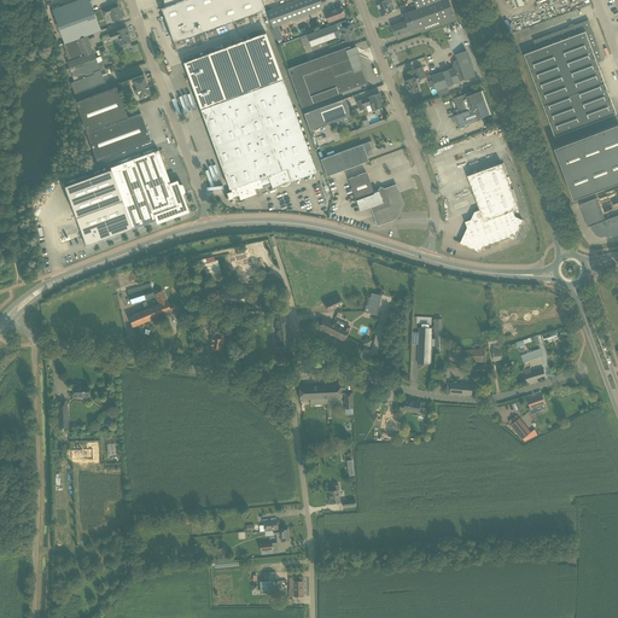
[(64,44),(87,35),(100,30),(88,0),(79,0),(52,10),(64,44)]
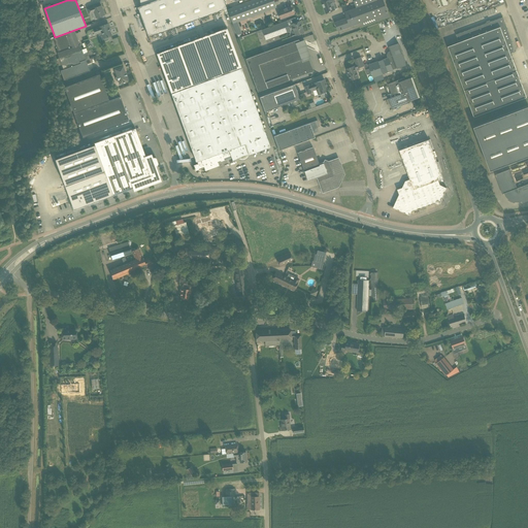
[(156,0),(137,7),(147,36),(226,8),(223,0),(156,0)]
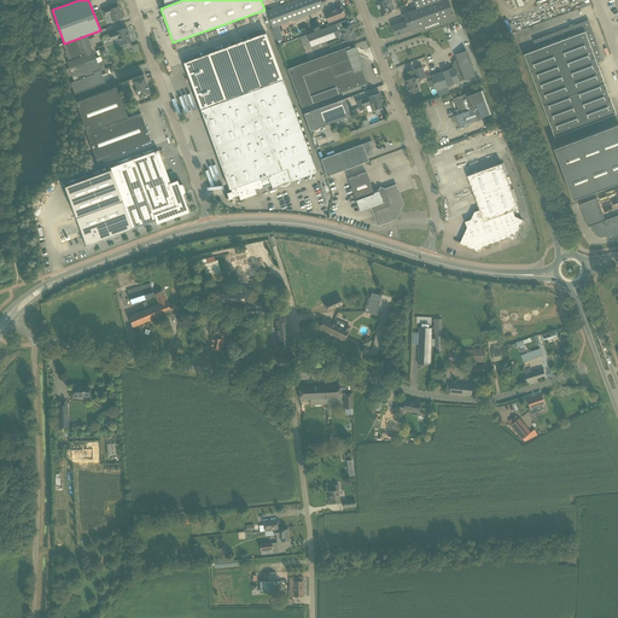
[(296,0),(266,11),(272,28),(322,9),(319,0),(296,0)]
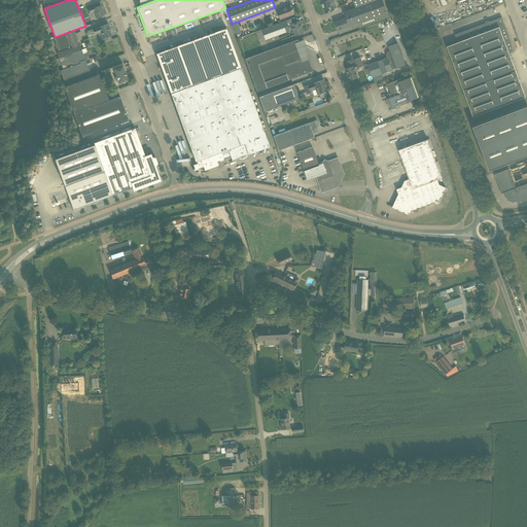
[(320,0),(325,13),(334,10),(331,3),(335,2),(334,0),(320,0)]
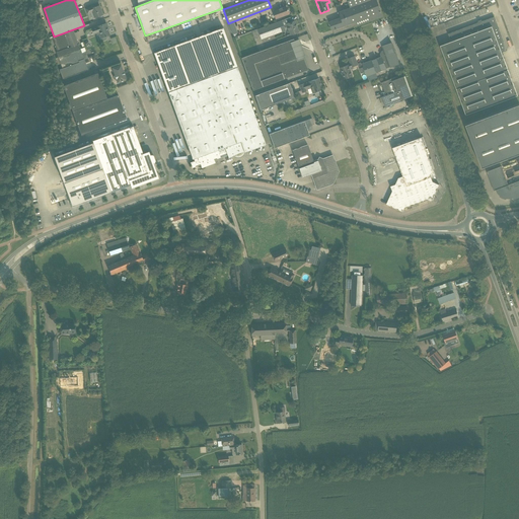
[(329,22),(332,30),(356,22),(357,25),(383,16),(376,0),(347,0),(351,8),(339,12),(341,17),(329,22)]
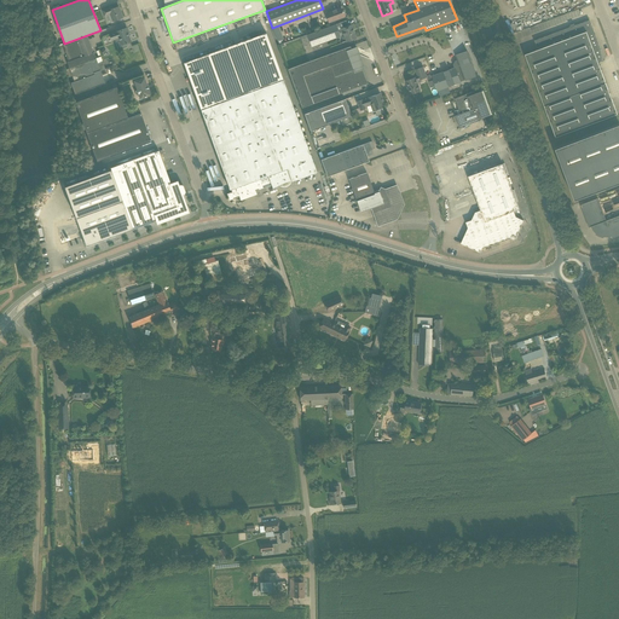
[(513,0),(516,7),(525,5),(533,27),(586,6),(584,0),(513,0)]
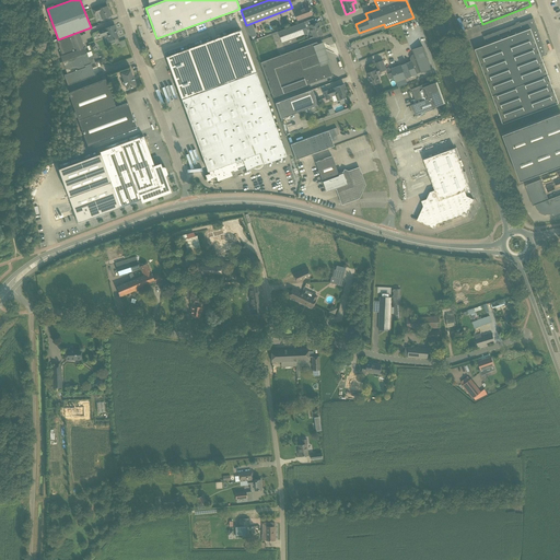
[(102,7),(92,10),(94,14),(100,13),(102,20),(112,16),(107,6),(103,8),(102,7)]
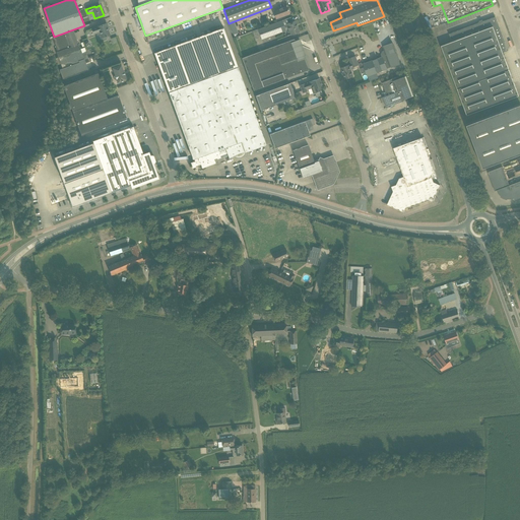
[(286,6),(273,11),(275,19),(289,14),(289,13),(289,12),(289,11),(288,10),(287,9),(286,6)]
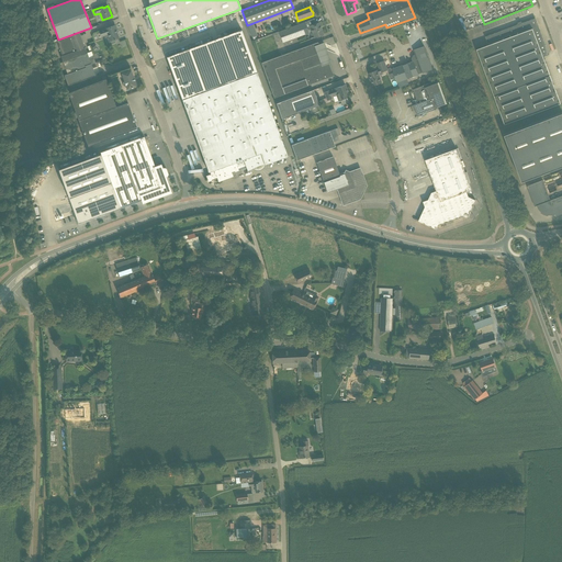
[(316,24),(314,19),(279,32),(279,33),(282,43),(308,33),(307,31),(311,29),(314,37),(323,34),(318,23),(316,24)]
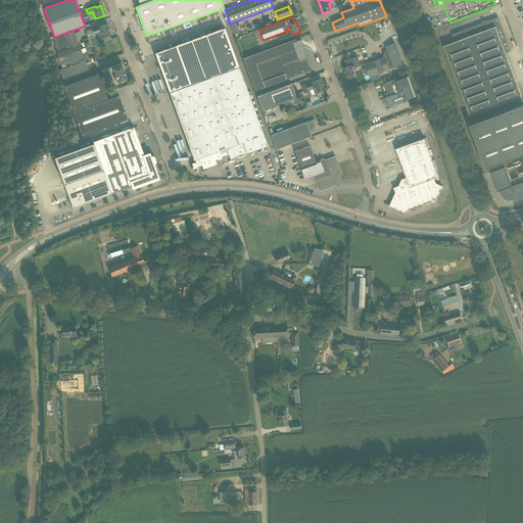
[(506,53),(511,51),(500,20),(500,19),(498,19),(498,18),(497,18),(496,18),(495,18),(494,18),(485,21),(485,20),(481,21),(482,22),(452,35),(455,42),(443,46),(470,116),(522,96),(506,53)]
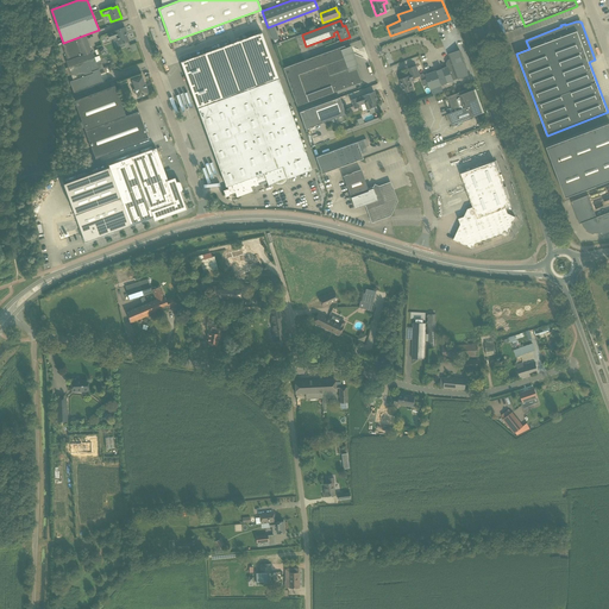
[(117,37),(119,44),(129,42),(126,35),(127,35),(125,27),(114,31),(108,35),(110,39),(117,37)]
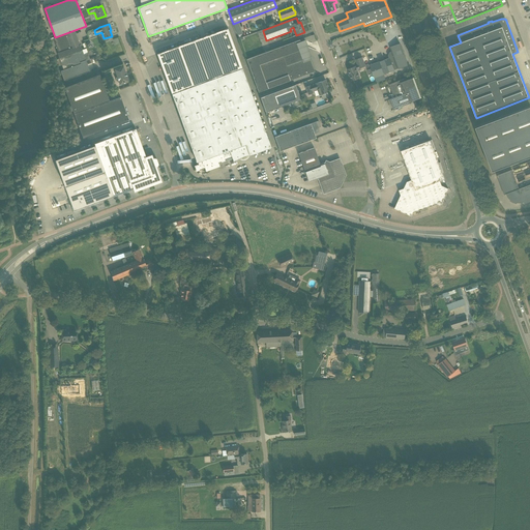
[(242,68),(228,28),(157,54),(172,94),(197,163),(198,163),(199,165),(195,166),(197,171),(205,168),(206,172),(217,167),(216,164),(232,158),(233,162),(239,159),(240,159),(240,160),(241,160),(242,160),(243,160),(244,160),(245,160),(246,159),(247,159),(247,158),(248,158),(248,157),(249,156),(249,155),(271,147),(242,68)]
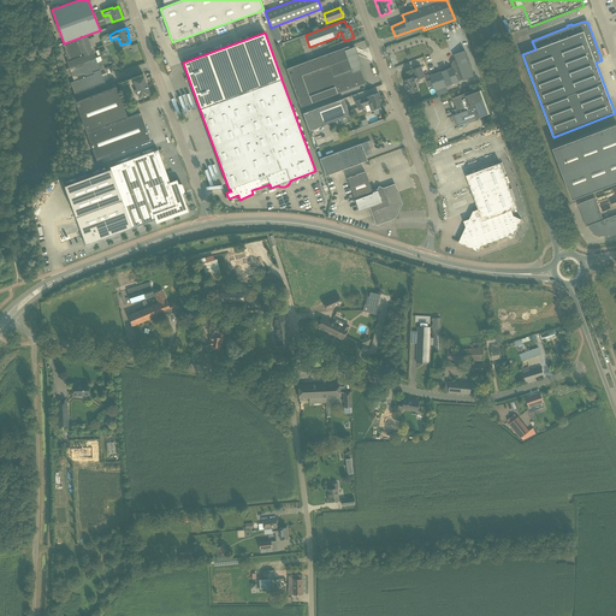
[(64,43),(63,45),(69,61),(66,61),(69,67),(95,58),(87,35),(64,43)]
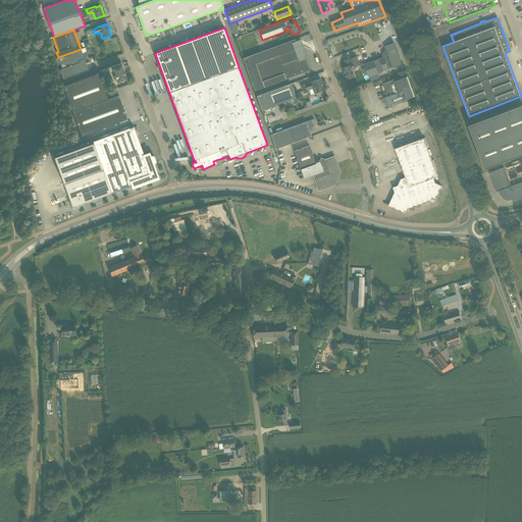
[(243,58),(246,67),(299,48),(295,39),(243,58)]
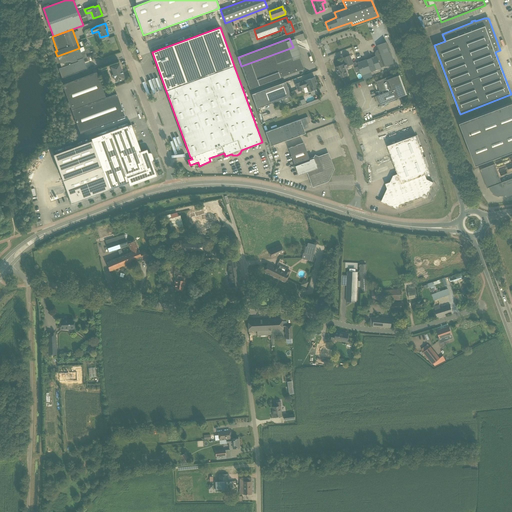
[(376,56),(357,63),(359,66),(360,71),(362,75),(381,68),(385,66),(394,63),(391,53),(390,49),(388,45),(387,42),(377,46),(378,50),(379,52),(375,54),(376,56)]
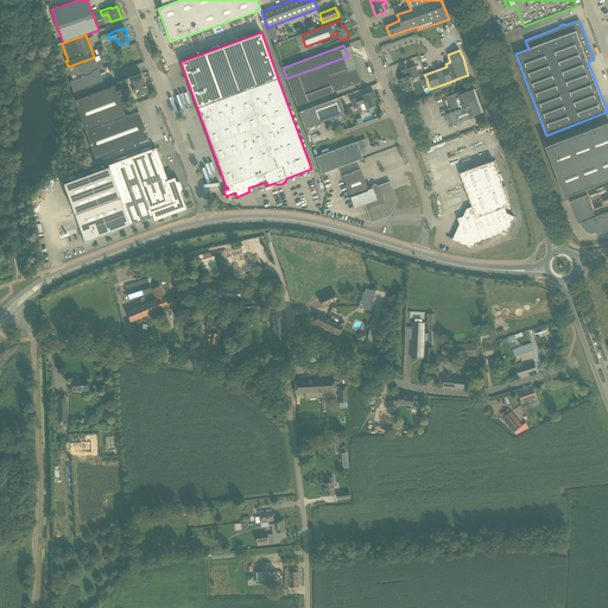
[(286,78),(297,106),(308,102),(305,95),(330,86),(333,93),(361,82),(355,65),(352,67),(348,56),(286,78)]
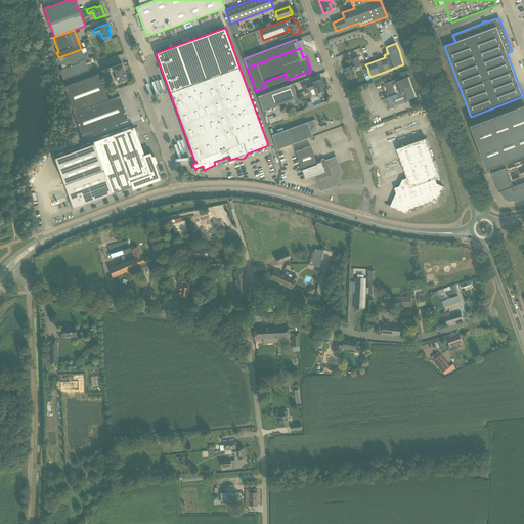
[(62,69),(59,70),(63,80),(89,71),(86,63),(90,62),(87,52),(83,54),(81,49),(58,57),(62,69)]
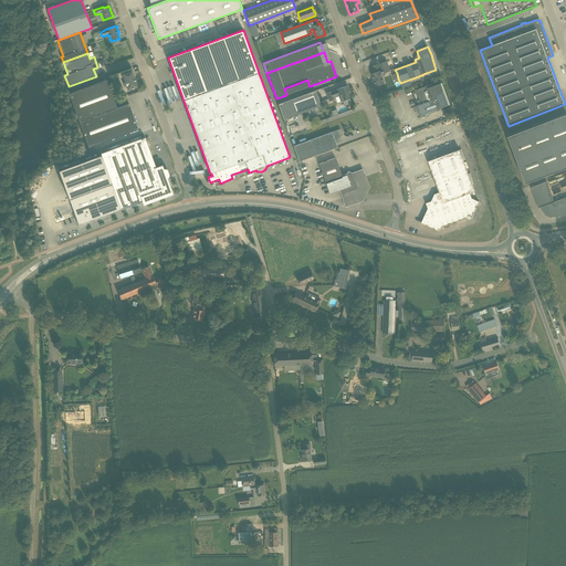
[(371,74),(376,86),(381,84),(381,82),(384,81),(380,74),(390,71),(387,62),(380,64),(383,70),(371,74)]
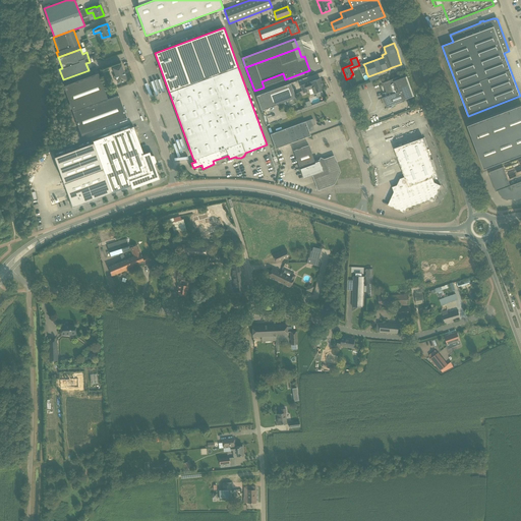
[(116,79),(118,83),(127,80),(121,65),(112,68),(115,75),(114,76),(114,77),(114,78),(115,79),(116,79)]
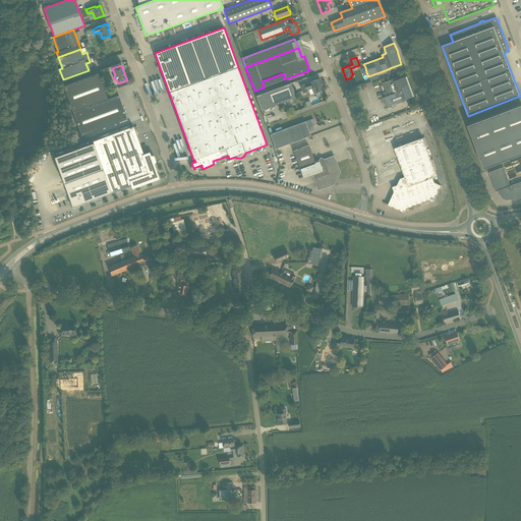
[(63,85),(81,135),(127,119),(118,95),(108,99),(98,73),(63,85)]
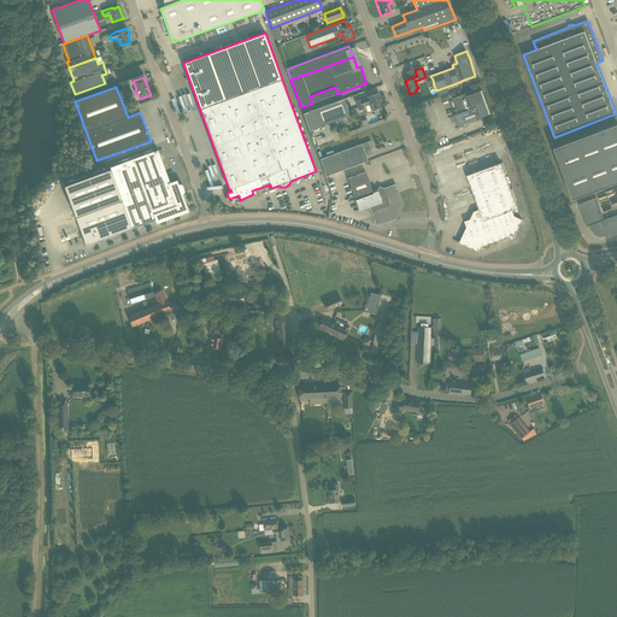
[(472,92),(453,99),(458,111),(459,113),(453,116),(458,128),(481,119),(481,117),(491,113),(482,90),(472,94),(472,92)]
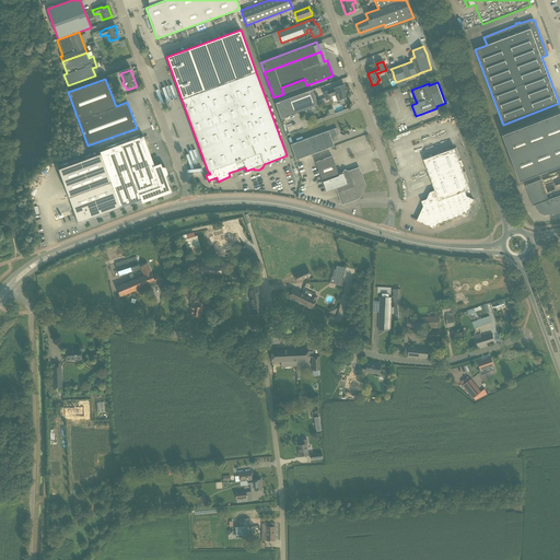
[(327,91),(323,92),(326,101),(330,98),(329,96),(331,95),(335,102),(336,103),(339,102),(339,101),(346,97),(347,97),(346,93),(347,93),(343,84),(333,89),(334,90),(328,91),(327,91)]
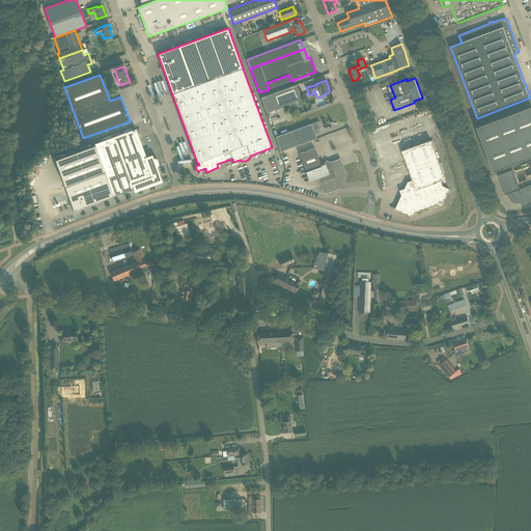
[(260,98),(267,113),(291,104),(292,107),(297,105),(296,102),(298,101),(299,103),(302,102),(301,100),(296,85),(260,98)]
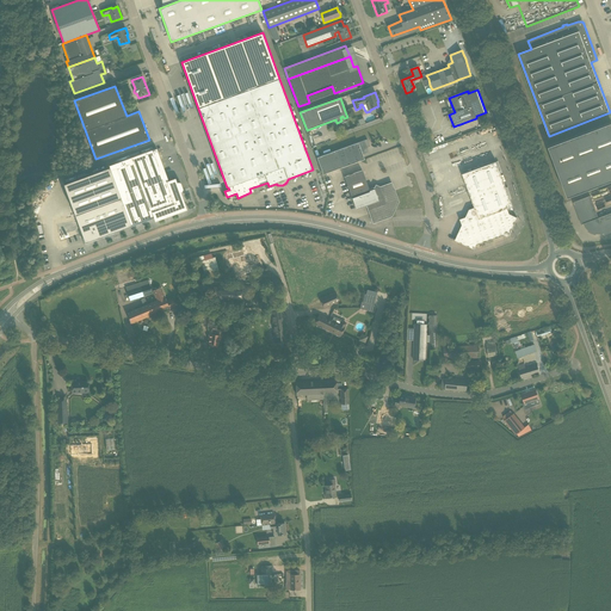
[(610,123),(548,147),(567,198),(610,180),(610,123)]
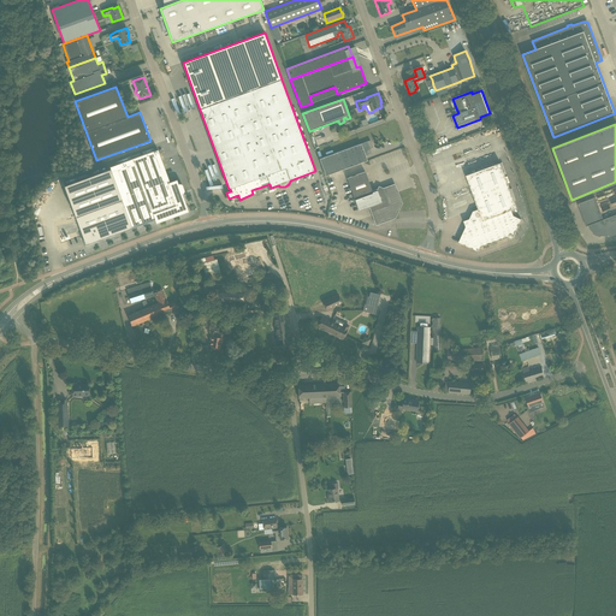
[(338,152),(320,159),(326,176),(344,170),(367,161),(366,155),(371,154),(369,150),(369,149),(372,148),(372,147),(371,141),(338,152)]
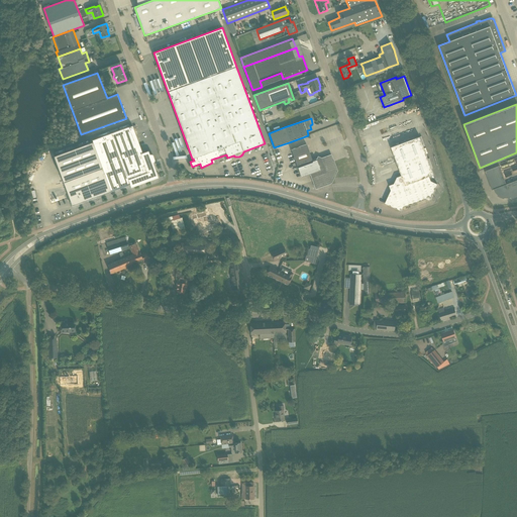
[(64,182),(72,206),(130,185),(131,187),(158,178),(152,163),(153,162),(154,160),(152,154),(150,154),(149,154),(148,150),(142,152),(132,125),(54,154),(64,182)]
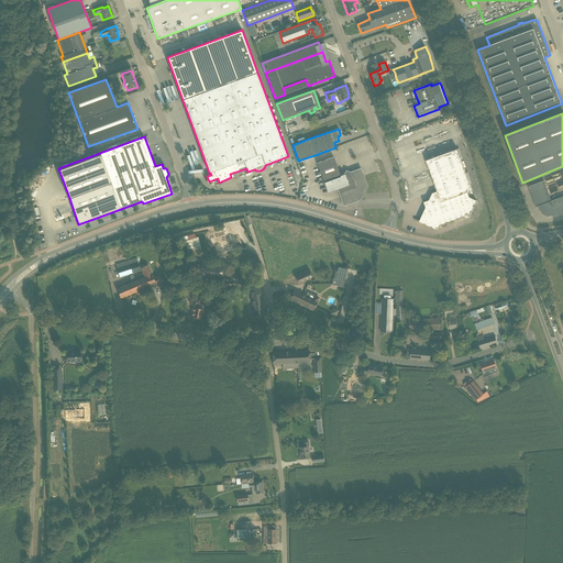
[(432,194),(419,222),(433,229),(470,214),(476,200),(470,197),(467,192),(473,190),(457,148),(426,161),(438,191),(432,194)]
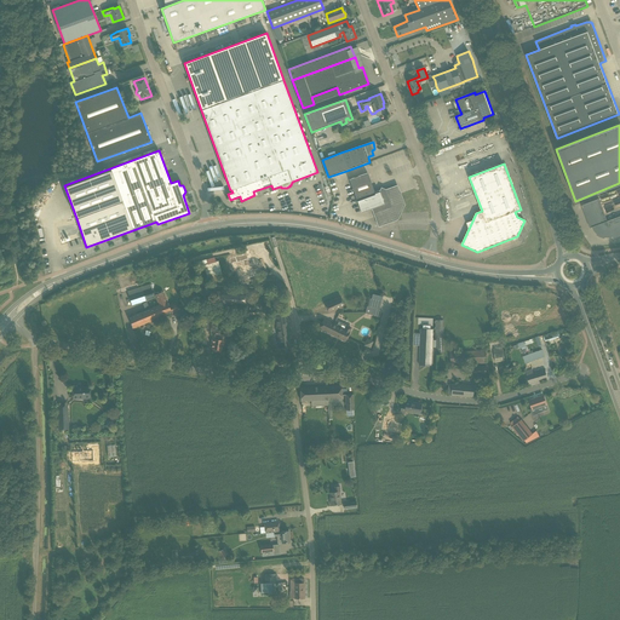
[(373,208),(379,225),(397,219),(403,205),(397,187),(384,191),(384,190),(382,189),(380,191),(375,194),(367,173),(349,179),(361,212),(373,208)]
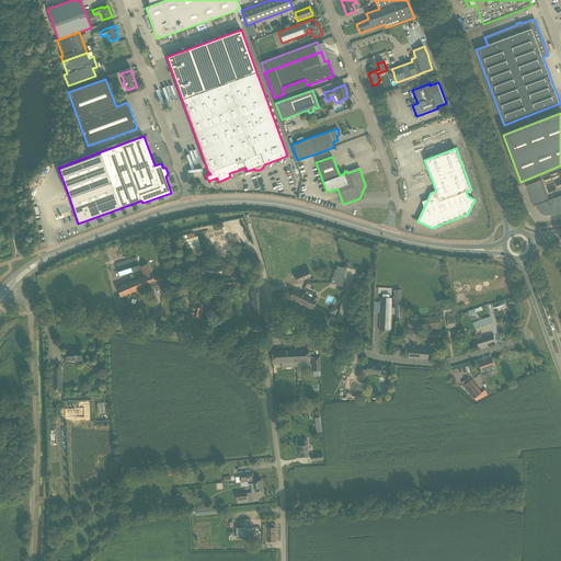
[(554,214),(554,216),(560,213),(560,195),(549,201),(542,180),(526,186),(534,206),(536,206),(538,208),(540,212),(544,214),(547,215),(550,215),(554,214)]
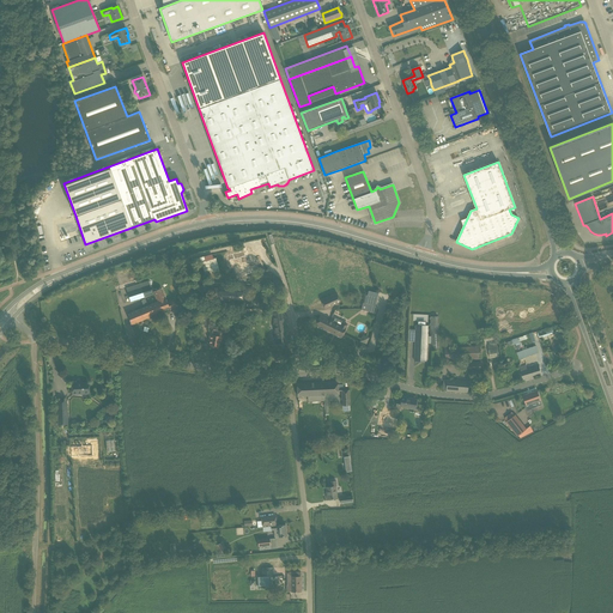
[(243,250),(235,254),(236,258),(240,256),(242,262),(244,269),(246,275),(255,272),(253,266),(256,265),(254,258),(255,258),(254,254),(247,256),(246,256),(243,250)]
